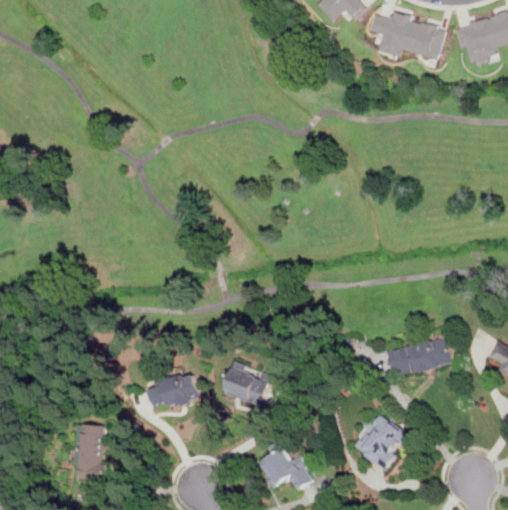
[(333,22),(345,11),(355,21),(367,9),(358,0),(322,0),(317,5),(333,22)]
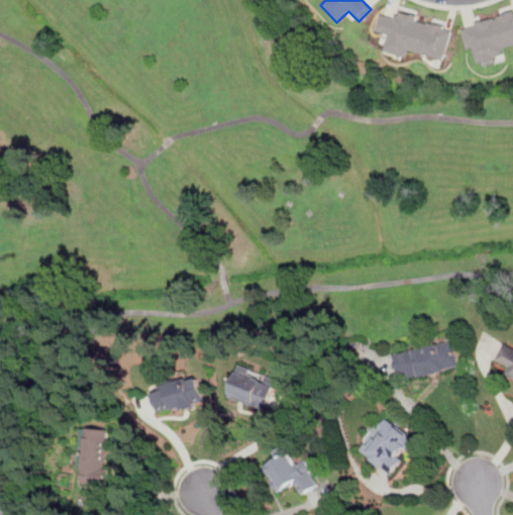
[(383,53),(405,58),(407,52),(443,61),(450,30),(414,21),(415,17),(398,13),(397,19),(378,14),(374,32),(387,35),(383,53)]
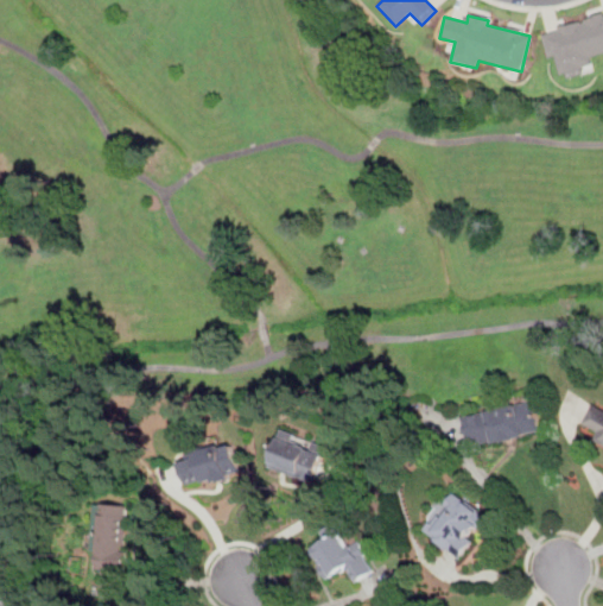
[(602,54),(602,16),(602,17),(540,33),(547,60),(554,57),(559,77),(591,69),(589,58),(602,54)]
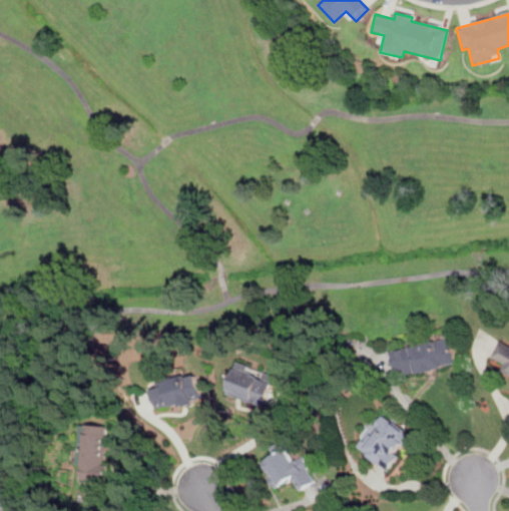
[(388,353),(393,376),(403,374),(403,375),(416,372),(417,374),(425,372),(426,374),(436,371),(435,370),(442,368),(442,366),(454,363),(449,340),(388,353)]
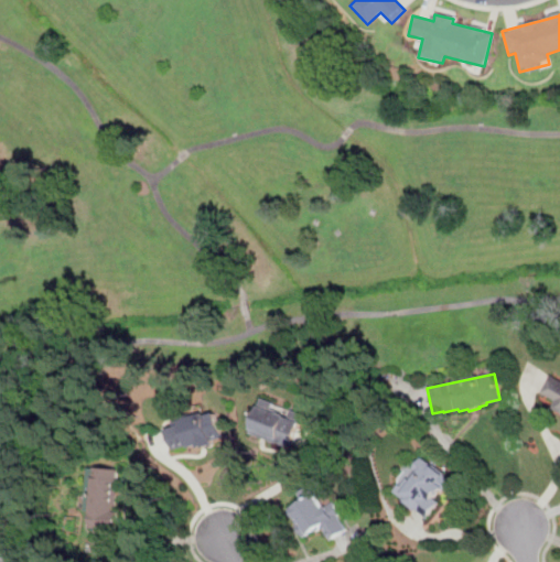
[(559,380),(552,376),(542,392),(557,400),(552,408),(559,412),(559,380)]
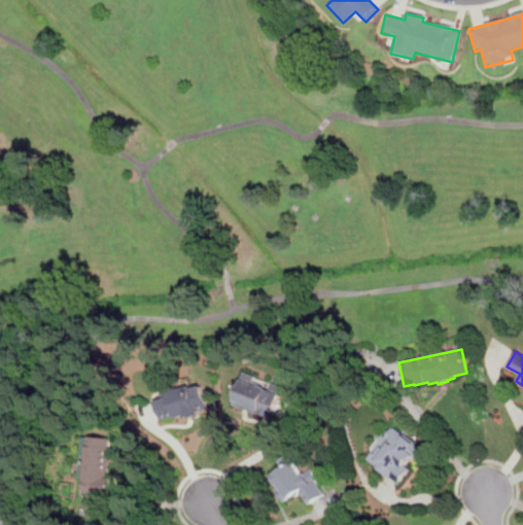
[(270,421),(283,389),(243,373),(230,405),(270,421)]
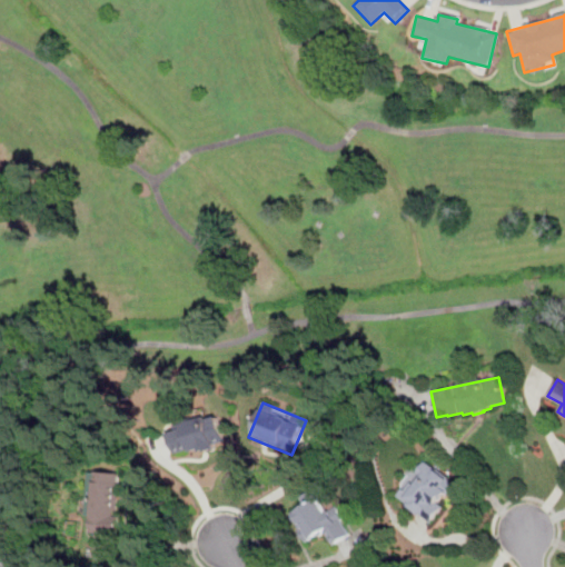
[(217,416),(165,427),(172,457),(224,446),(217,416)]
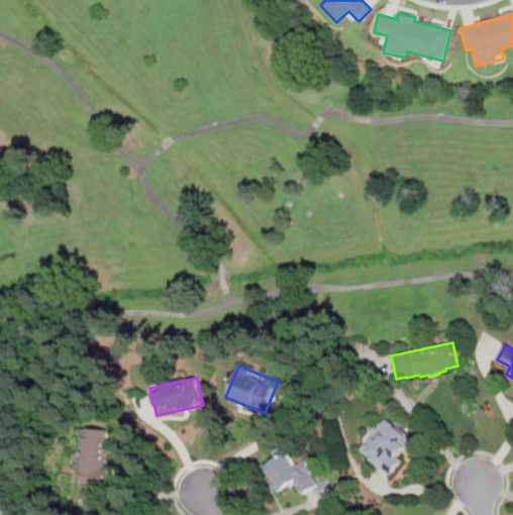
[(389,477),(401,461),(397,458),(404,448),(406,450),(412,441),(405,436),(406,435),(385,419),(377,430),(381,433),(375,440),(371,437),(366,444),(364,442),(356,451),(389,477)]
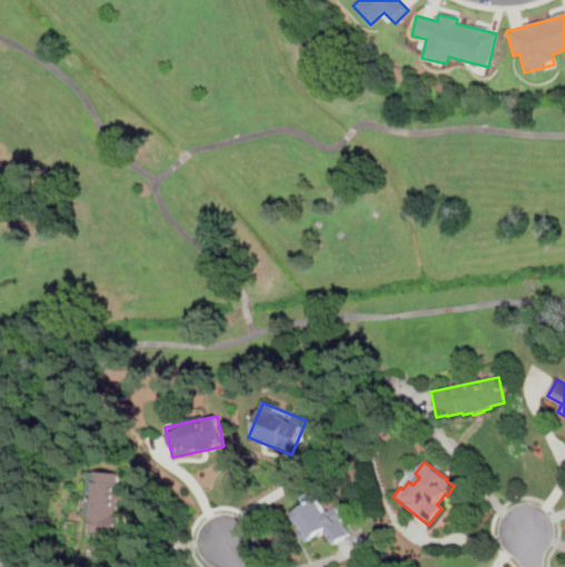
[(119,474),(93,473),(90,533),(116,534),(119,474)]
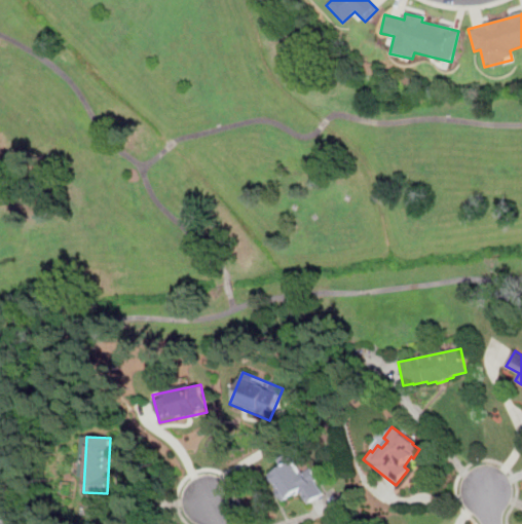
[(310,468),(298,473),(290,454),(274,461),(278,471),(269,475),(282,501),(301,493),(305,502),(323,494),(310,468)]
